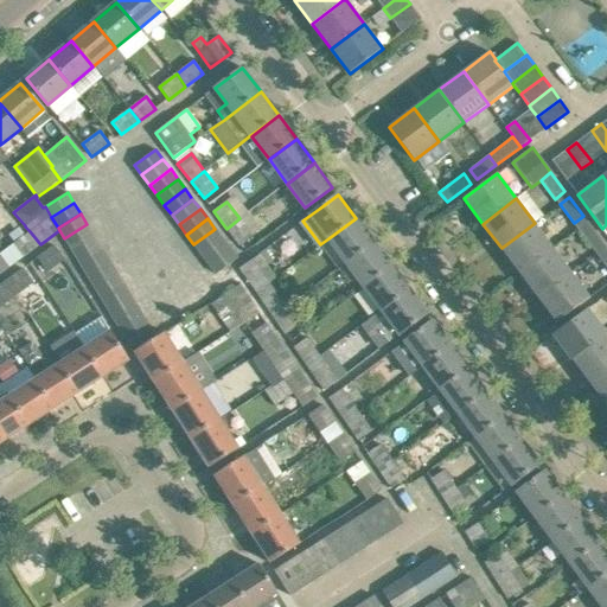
[(240,218),(227,229),(240,246),(241,244),(253,235),(240,218)]
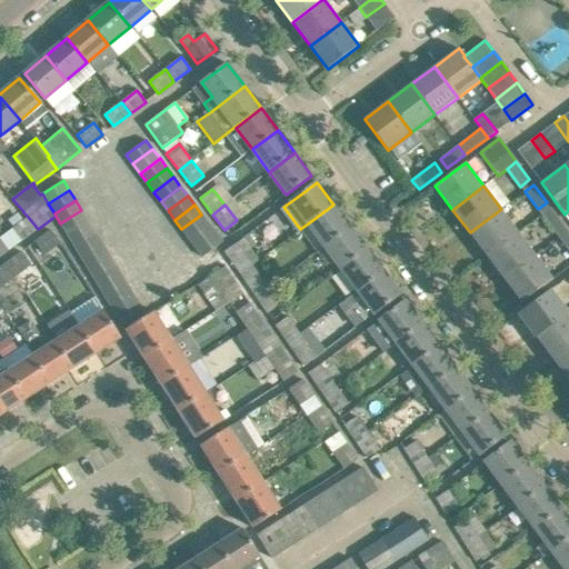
[(333,205),(308,223),(322,245),(325,246),(350,227),(333,205)]
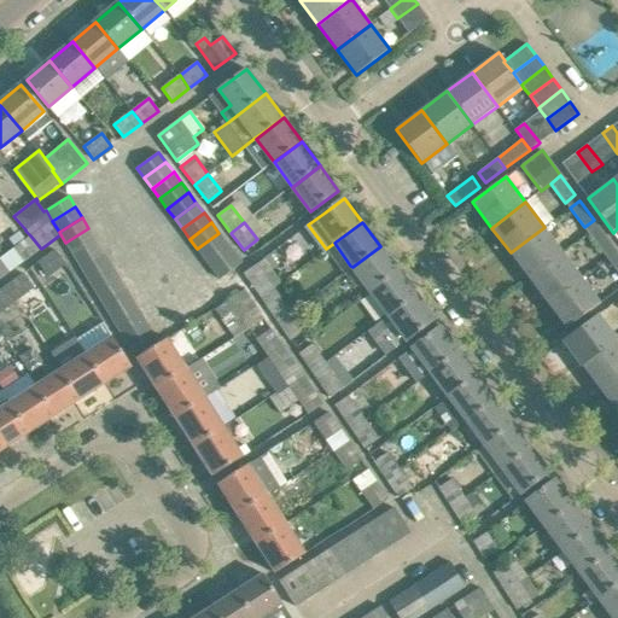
[(529,278),(563,252),(544,227),(511,252),(529,278)]
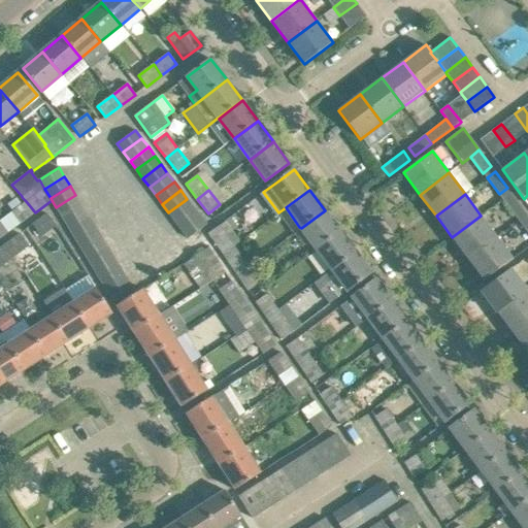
[(515,216),(524,209),(512,194),(503,200),(515,216)]
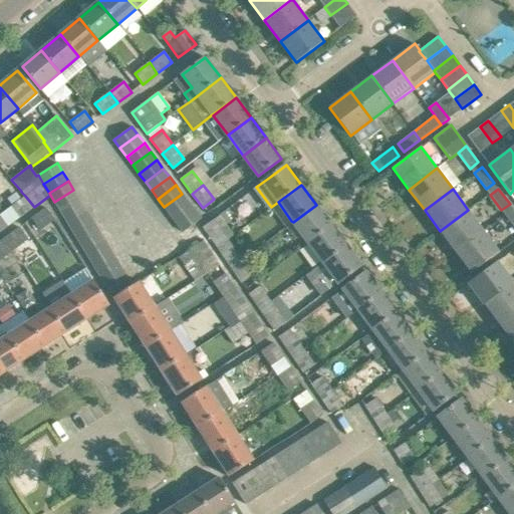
[(60,211),(79,199),(73,190),(54,202),(60,211)]
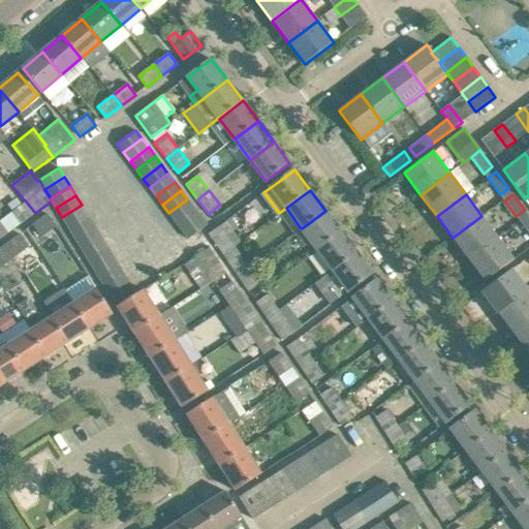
[(194,208),(187,199),(168,213),(176,221),(194,208)]
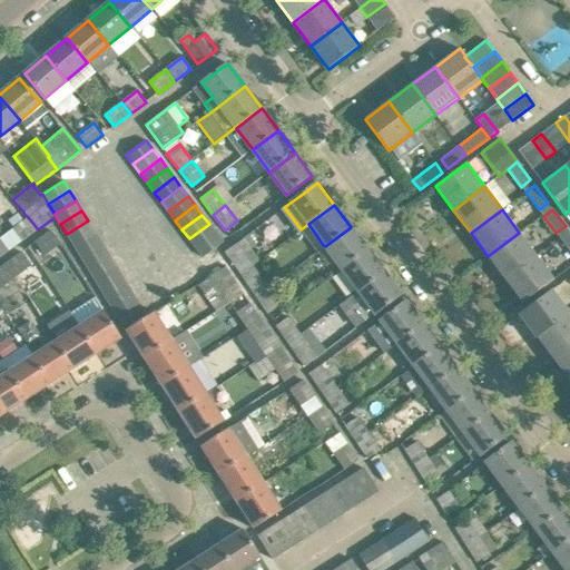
[(38,229),(28,217),(12,228),(21,242),(38,229)]
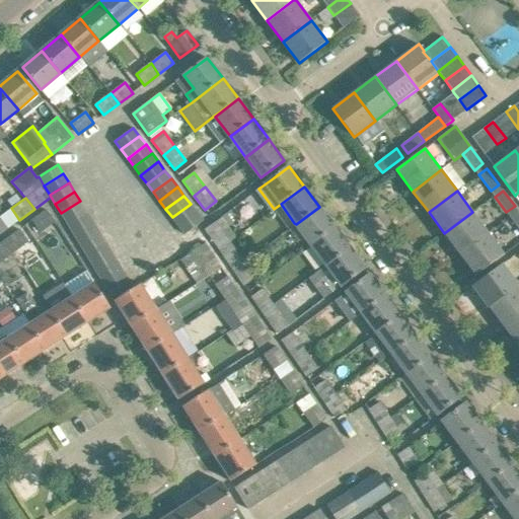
[(66,222),(85,210),(80,201),(61,213),(66,222)]
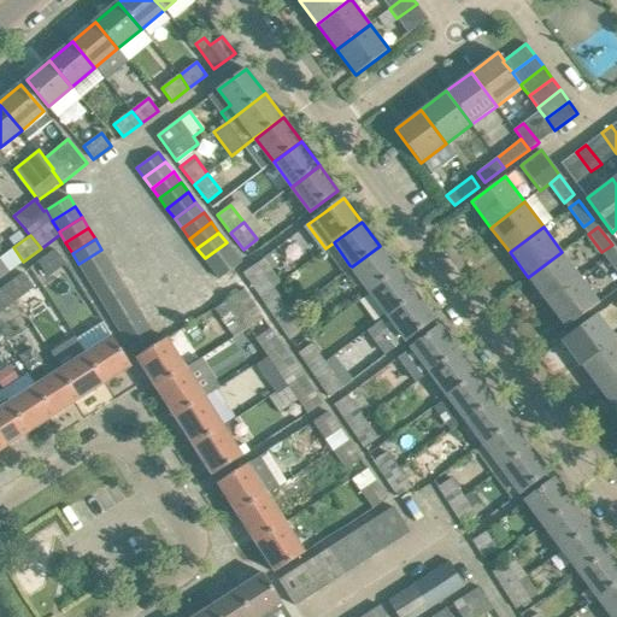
[(227,242),(205,258),(212,269),(234,252),(227,242)]
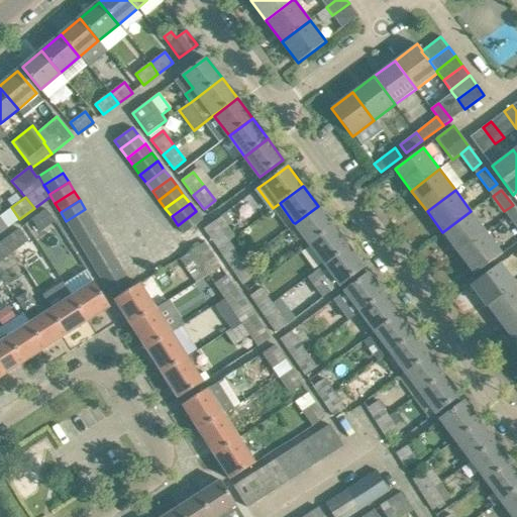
[(310,244),(333,226),(318,206),(295,224),(310,244)]
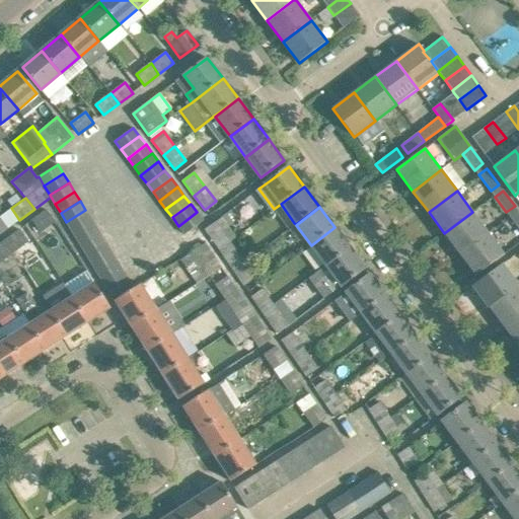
[(41,233),(55,222),(47,209),(31,220),(41,233)]
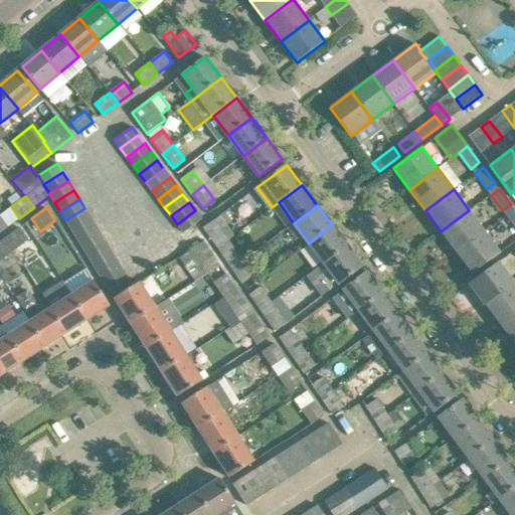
[(71,229),(91,217),(84,208),(65,220),(71,229)]
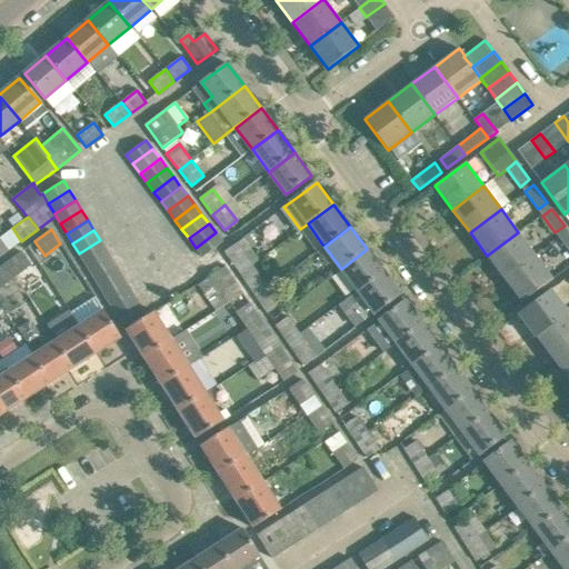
[(568,251),(568,231),(559,238),(568,251)]
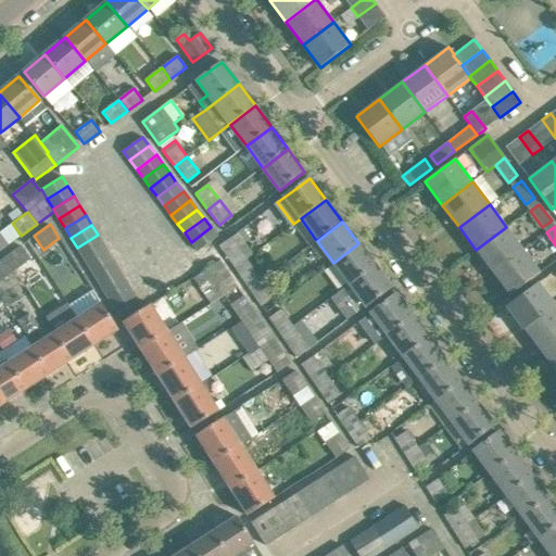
[(211,227),(191,242),(198,251),(217,237),(211,227)]
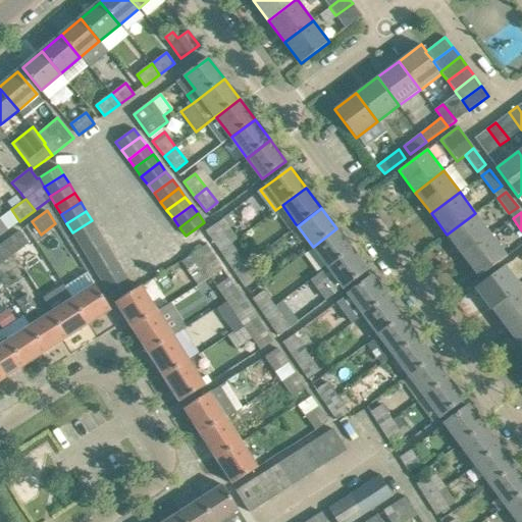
[(463,256),(491,235),(475,213),(447,235),(463,256)]
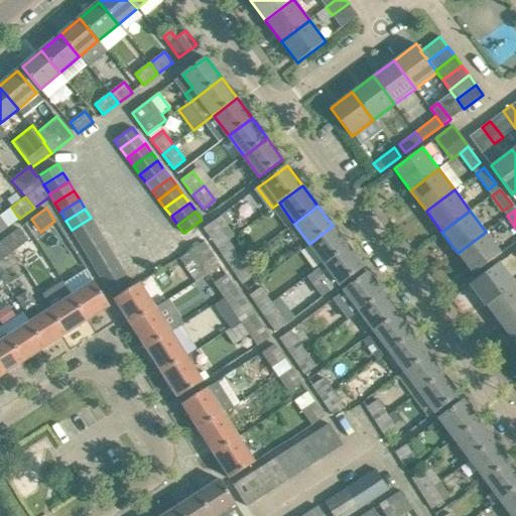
[(227,227),(225,224),(220,217),(204,228),(214,243),(225,235),(222,230),(227,227)]
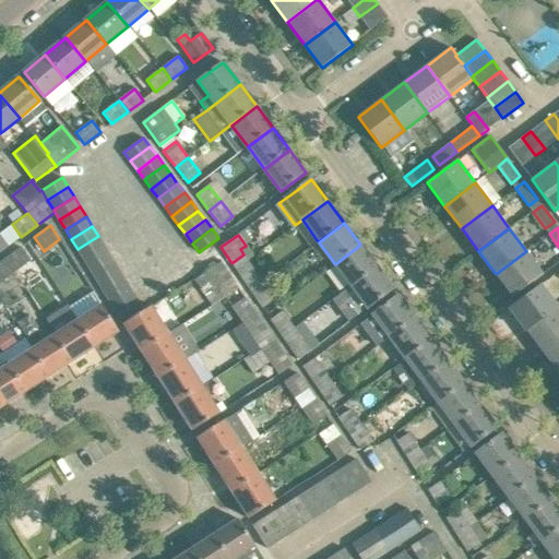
[(83,259),(104,246),(98,236),(78,249),(83,259)]
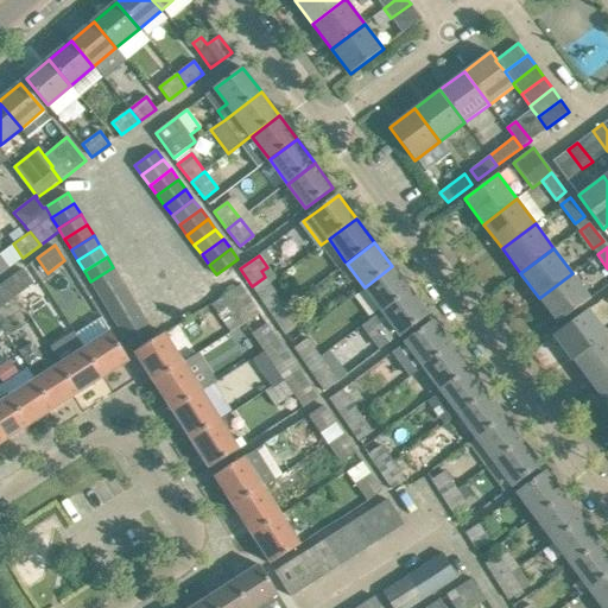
[(381,310),(410,290),(392,266),(365,287),(381,310)]
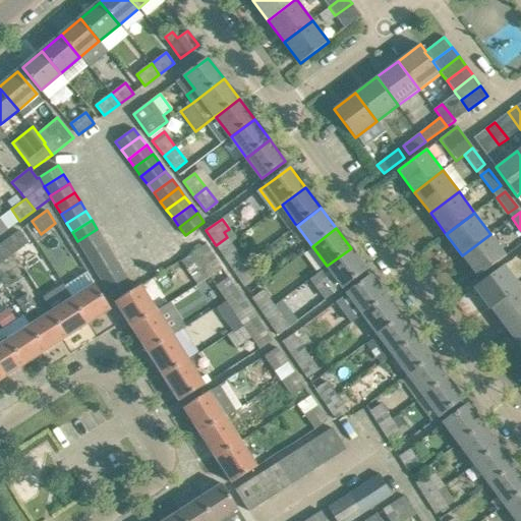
[(19,229),(6,239),(15,253),(30,242),(19,229)]
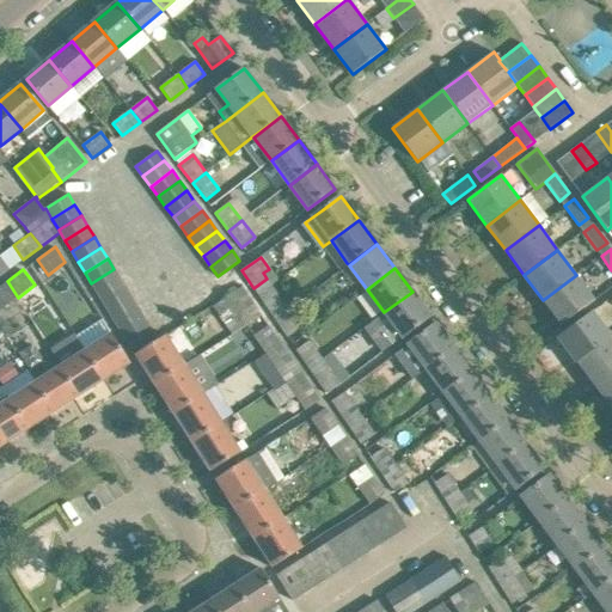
[(98,293),(121,280),(114,269),(91,283),(98,293)]
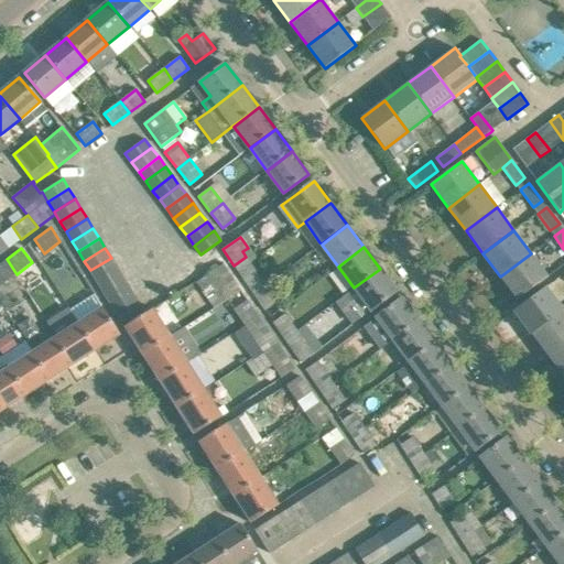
[(518,300),(549,277),(531,253),(500,277),(518,300)]
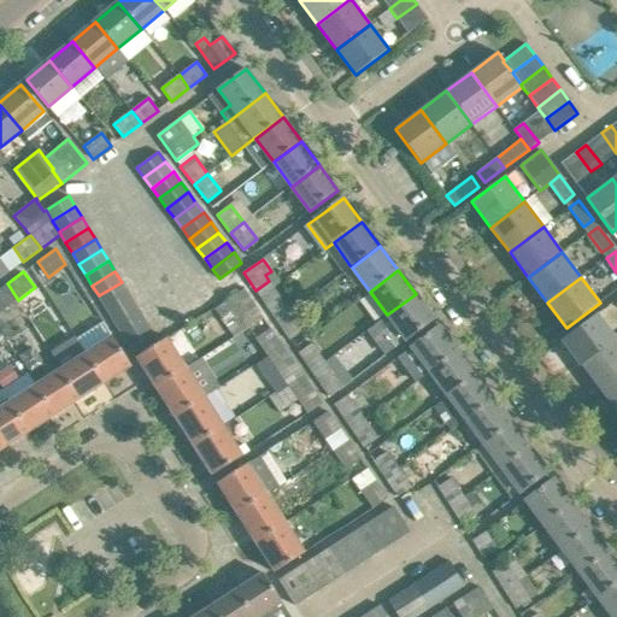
[(277,322),(292,312),(269,281),(256,291),(277,322)]
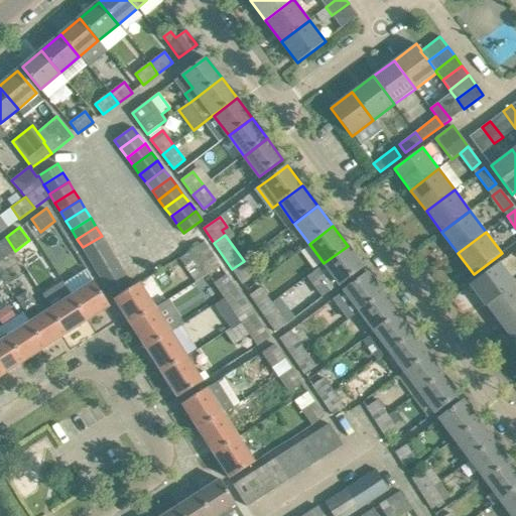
[(88,256),(107,245),(102,236),(83,247),(88,256)]
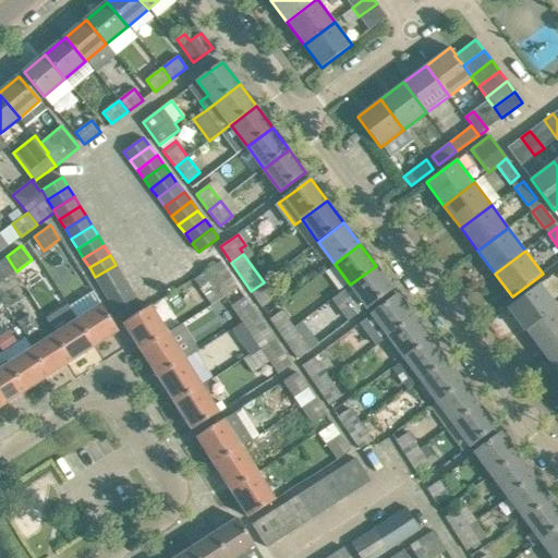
[(0,282),(16,271),(7,256),(0,261),(0,282)]
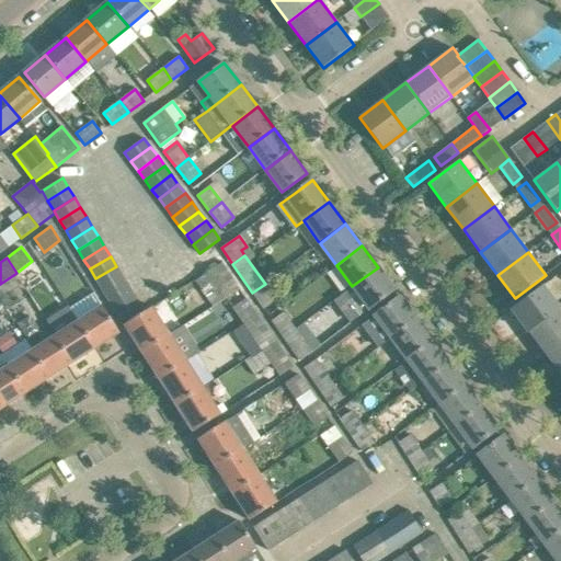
[(215,306),(220,302),(239,289),(221,263),(196,279),(215,306)]
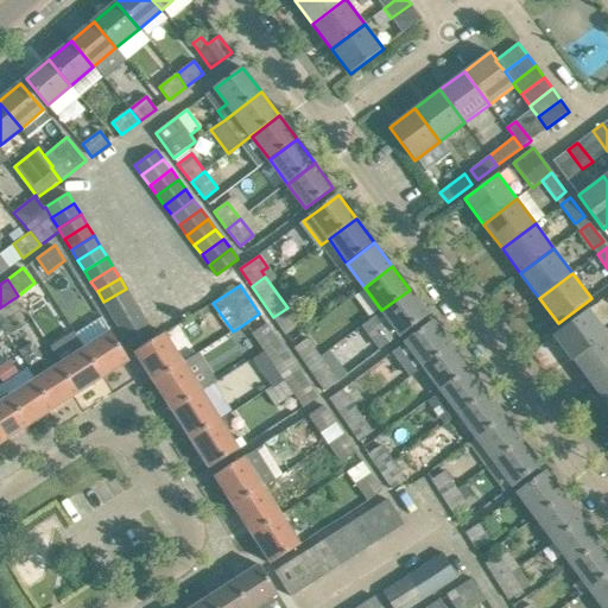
[(111,312),(133,299),(126,289),(103,302),(111,312)]
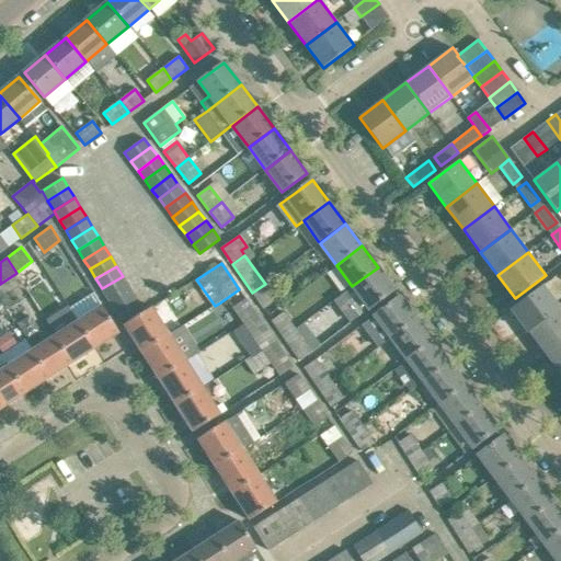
[(352,286),(333,300),(350,323),(377,304),(395,290),(378,267),(352,286)]
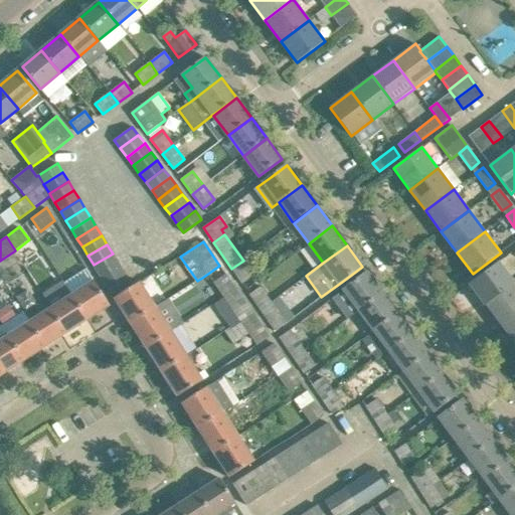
[(99,274),(118,263),(113,253),(94,265),(99,274)]
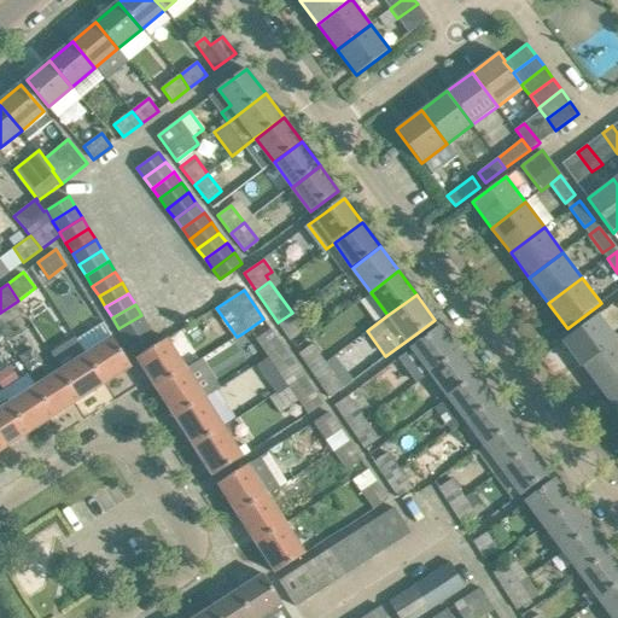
[(292,313),(278,322),(290,340),(304,331),(301,325),(292,313)]
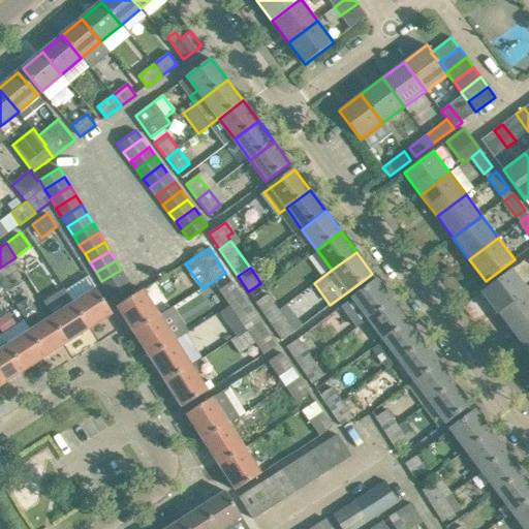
[(106,290),(126,279),(121,270),(101,281),(106,290)]
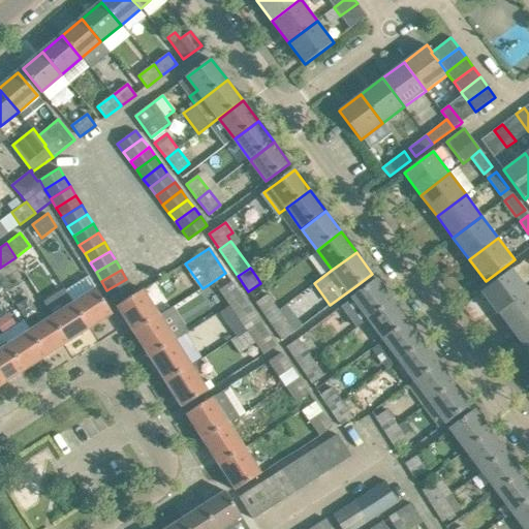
[(499,313),(528,291),(511,270),(483,291),(499,313)]
